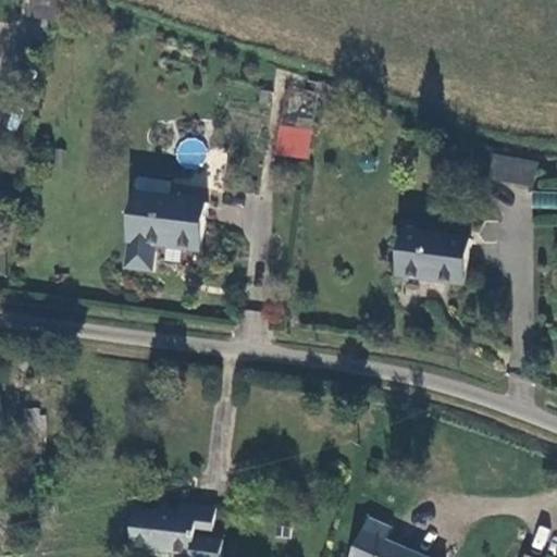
[(279,124),(274,157),(308,160),(312,128),(279,124)]
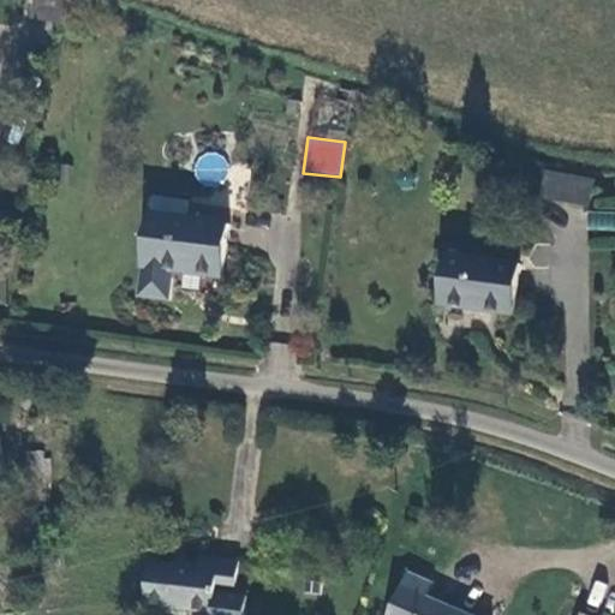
[(536,198),(586,204),(586,180),(539,174),(536,198)]
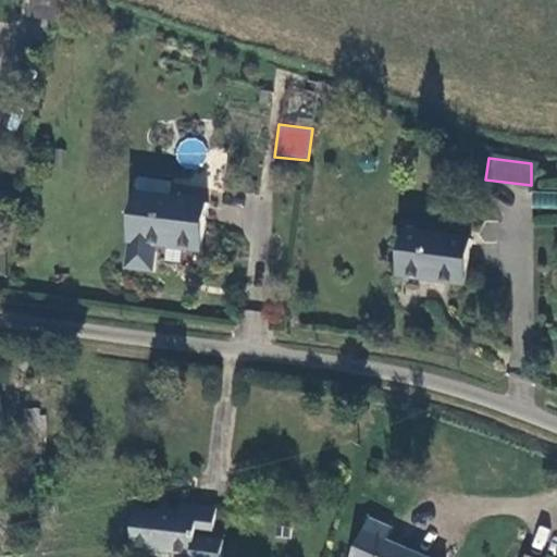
[(533,207),(556,208),(556,193),(533,192),(533,207)]
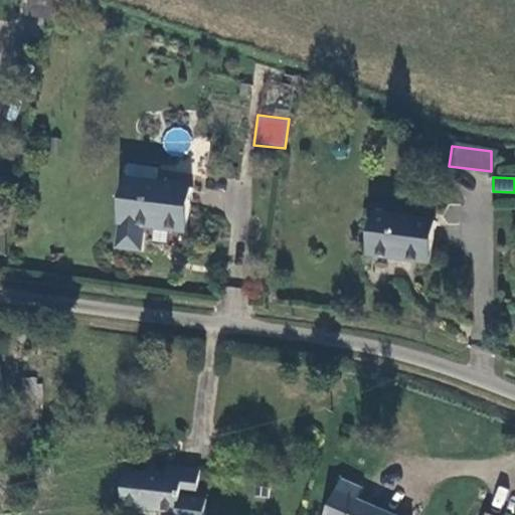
[(147,226),(181,231),(183,211),(187,187),(128,180),(119,248),(144,252),(147,226)]
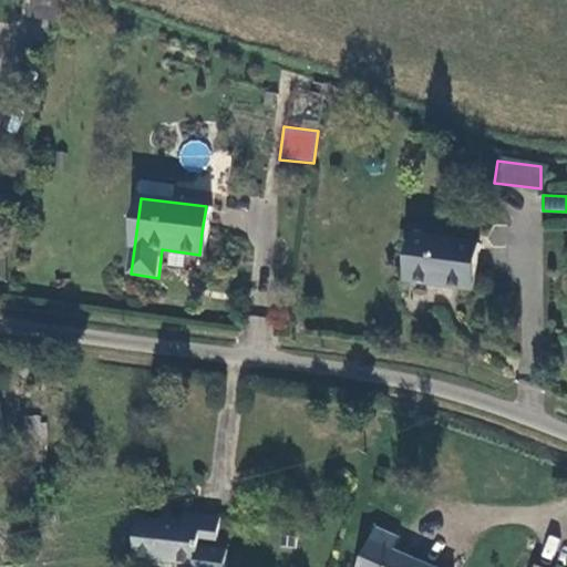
[(474,243),(409,234),(402,280),(466,290),(474,243)]
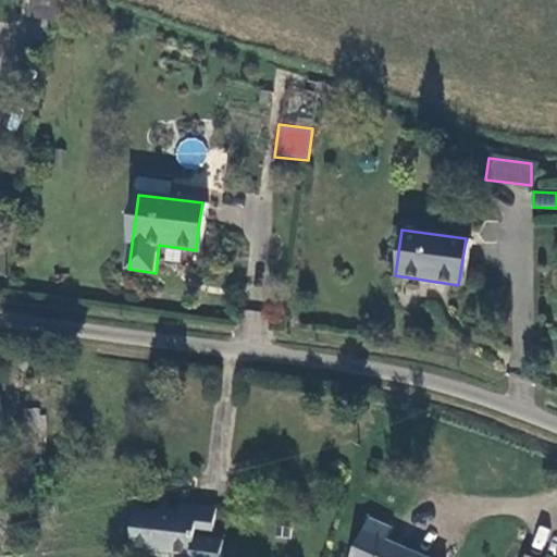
[(188,515),(137,510),(132,551),(146,552),(145,556),(170,556),(171,554),(192,555),(192,556),(222,556),(224,539),(212,537),(215,506),(189,504),(188,515)]
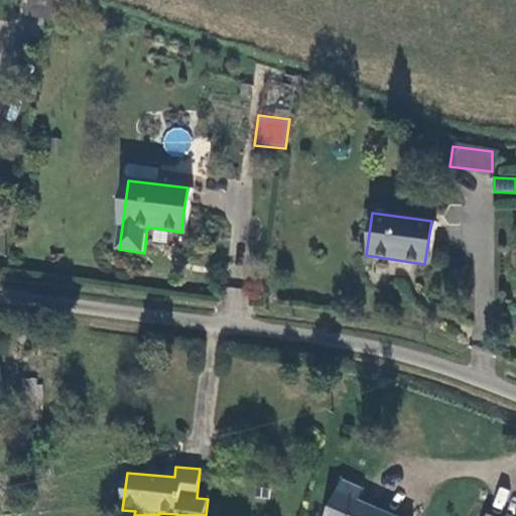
[(340,478),(324,515),(393,515),(358,502),(363,488),(340,478)]
